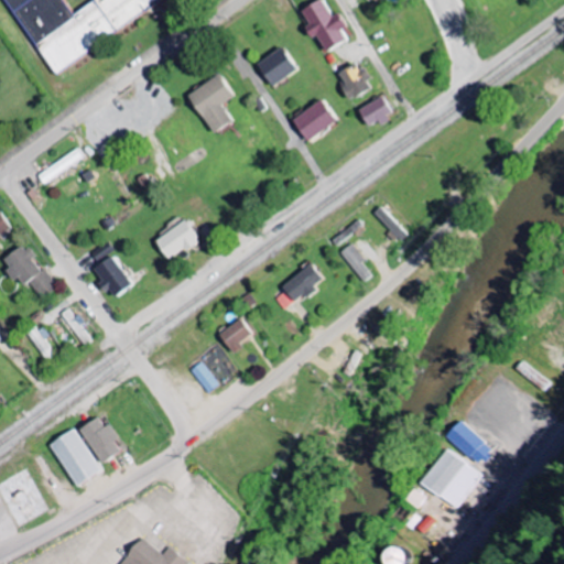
[(0,0),(54,74),(156,0),(90,0),(72,14),(61,0),(0,0)]
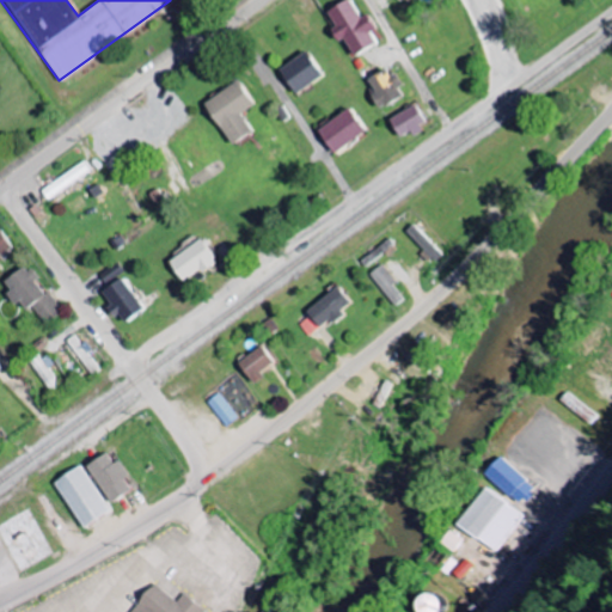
[(378,43),(372,32),(377,29),(368,14),(362,18),(352,0),(348,0),(328,12),(337,26),(332,29),(340,41),(346,38),(355,56),(378,43)]
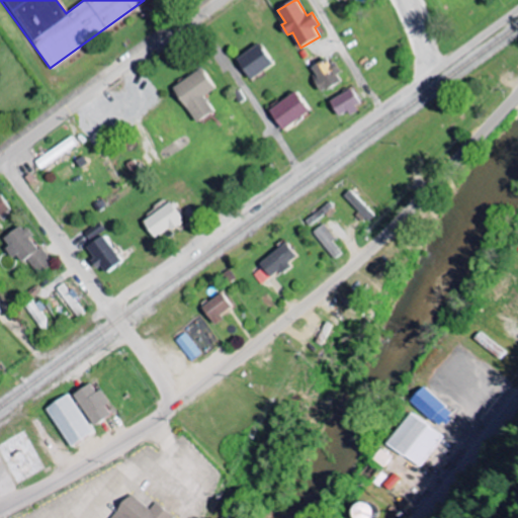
[(273,66),(262,45),(238,58),(249,79),(273,66)]
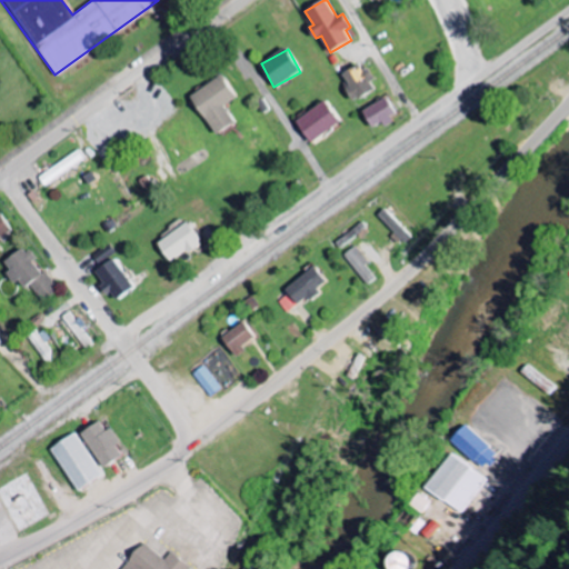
[(378,89),(363,63),(343,73),(350,87),(347,89),(355,101),(378,89)]
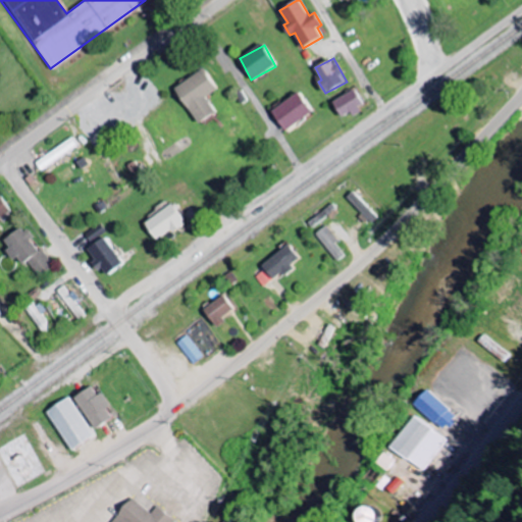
[(215,114),(206,97),(216,91),(205,69),(175,86),(196,124),(215,114)]
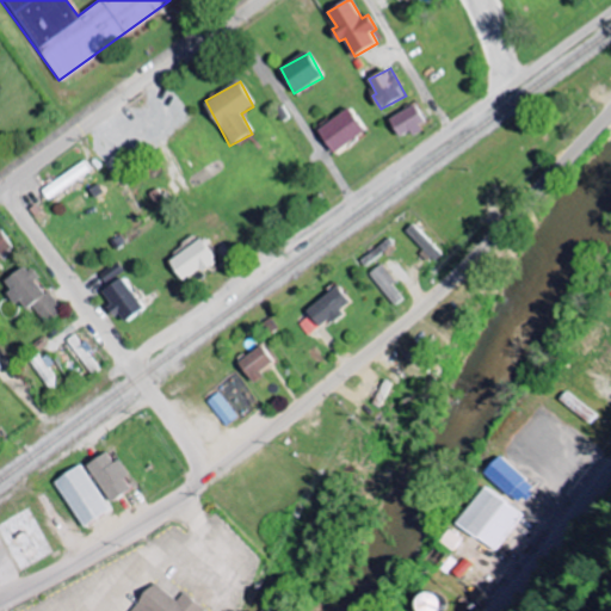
[(414,134),(430,125),(418,104),(392,118),(401,137),(413,131),(414,134)]
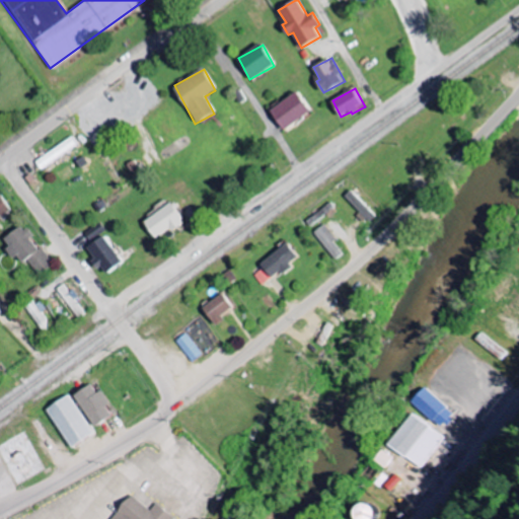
[(285,131),(312,113),(298,91),(271,109),(285,131)]
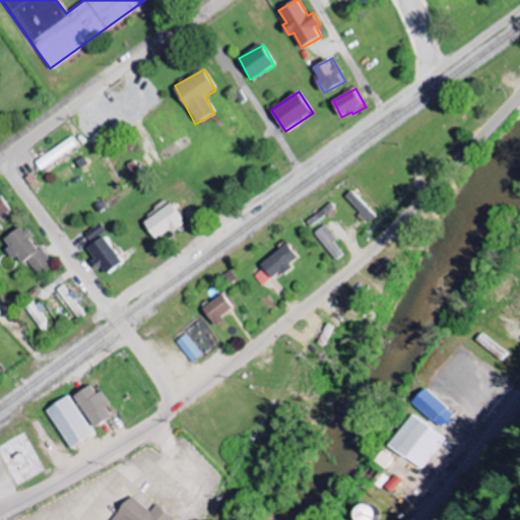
[(76,147),(72,138),(33,159),(38,169),(76,147)]
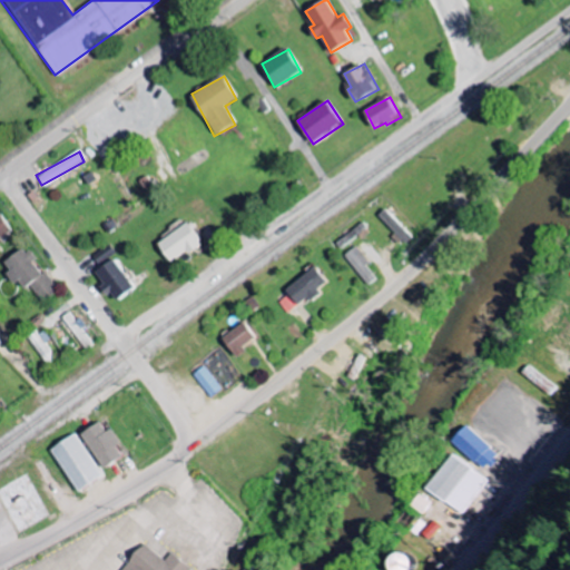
[(414,238),(389,209),(381,215),(397,234),(408,245),(414,238)]
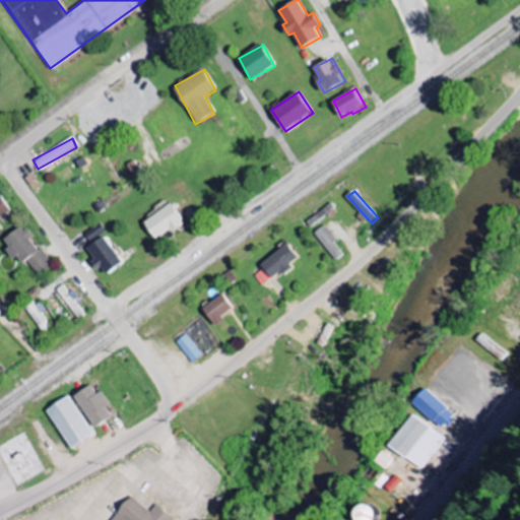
[(0,197),(0,215),(9,210),(0,197)]
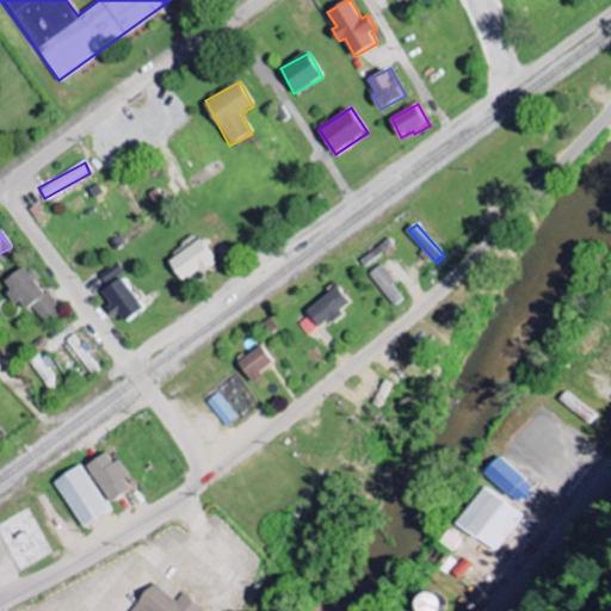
[(185,283),(217,261),(202,239),(170,261),(185,283)]
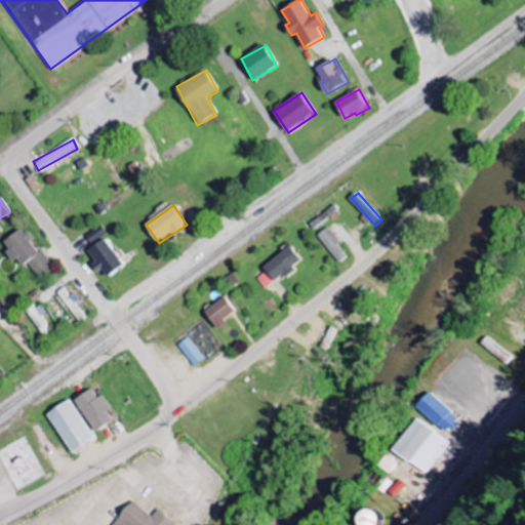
[(107,233),(99,225),(85,237),(92,245),(107,233)]
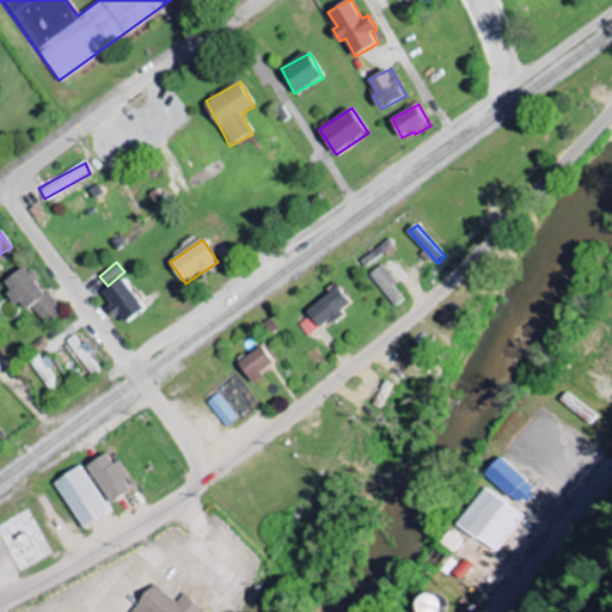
[(398,307),(408,300),(398,287),(401,285),(386,264),(373,274),(398,307)]
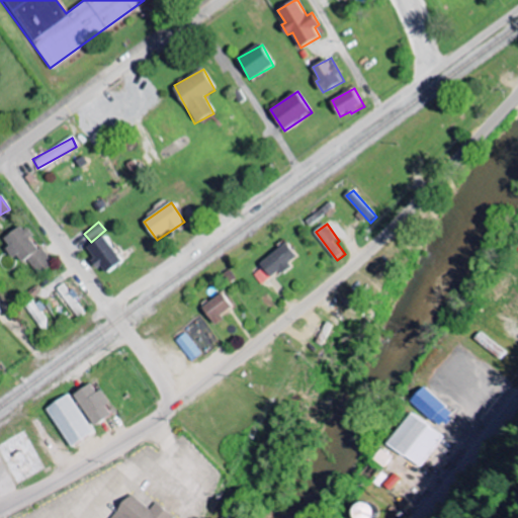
[(38,276),(25,259),(21,262),(16,255),(12,258),(5,249),(8,246),(3,239),(19,227),(22,231),(26,228),(31,236),(27,239),(36,250),(40,248),(53,265),(38,276)]
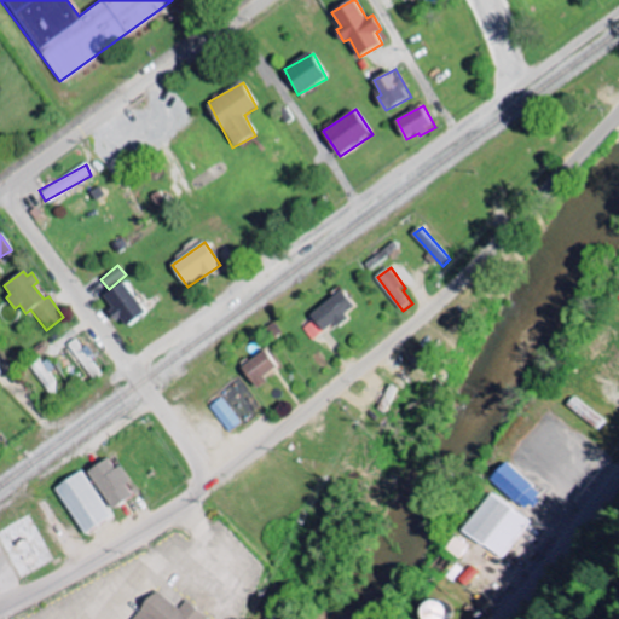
[(122,328),(145,314),(126,282),(104,294),(122,328)]
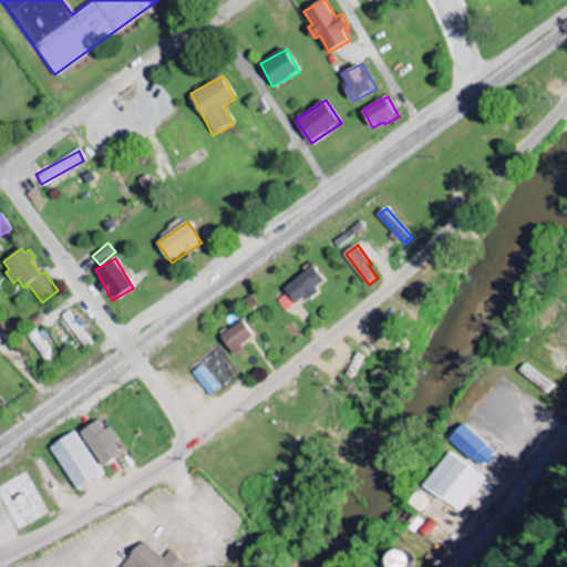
[(327,281),(317,266),(286,288),(290,294),(280,300),(288,311),(309,297),(311,300),(322,292),(319,287),(327,281)]
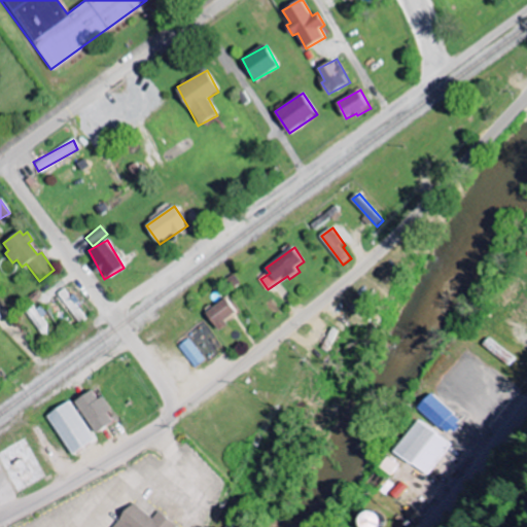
[(58,293),(63,288),(86,319),(80,323),(58,293)]
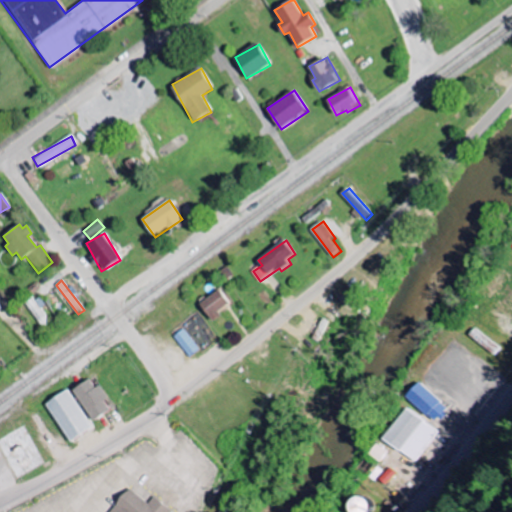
[(34,283),(38,289),(29,295),(25,290),(34,283)]
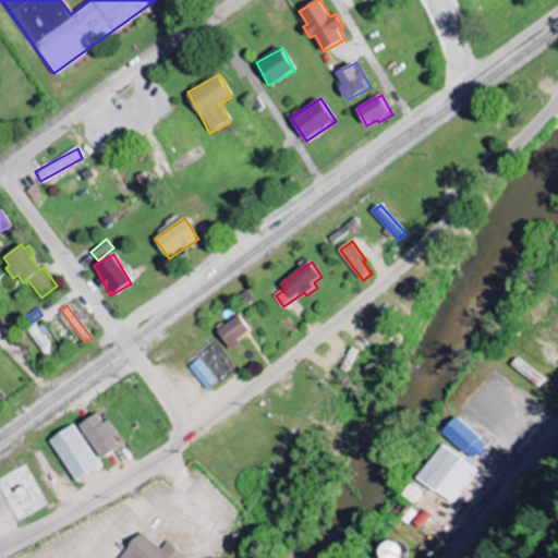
[(232,348),(254,332),(242,316),(220,330),(232,348)]
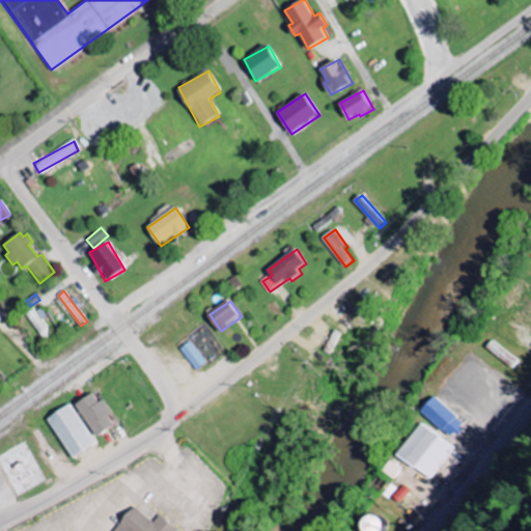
[(32,308),(25,313),(46,342),(53,336),(42,319),(47,316),(40,308),(35,312),(32,308)]
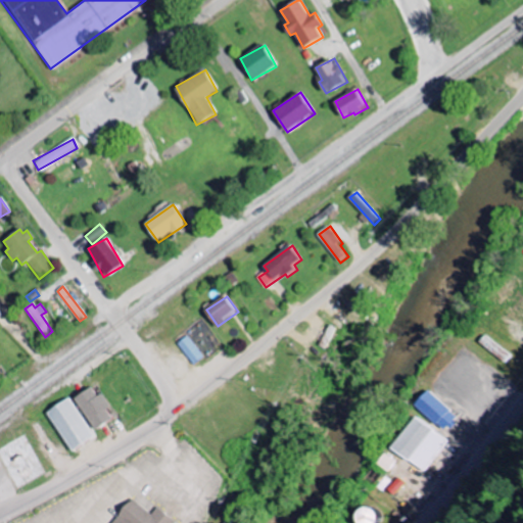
[(179,344),(196,365),(206,357),(189,336),(179,344)]
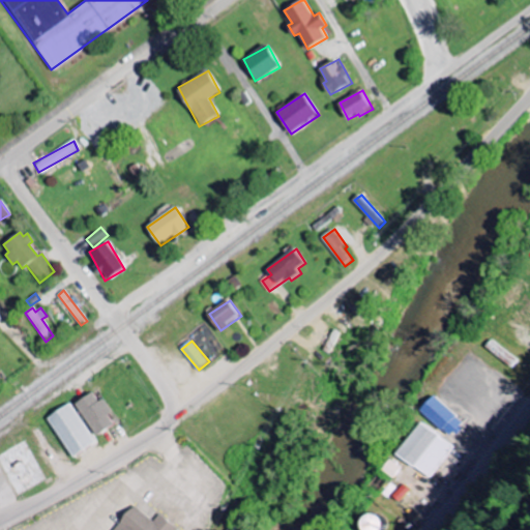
[(98,436),(77,405),(93,392),(99,403),(104,400),(112,411),(109,414),(115,424),(98,436)]
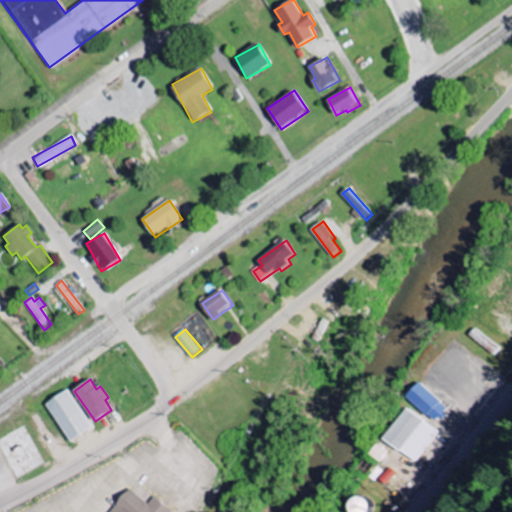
[(407,396),(433,423),(447,409),(420,382),(407,396)]
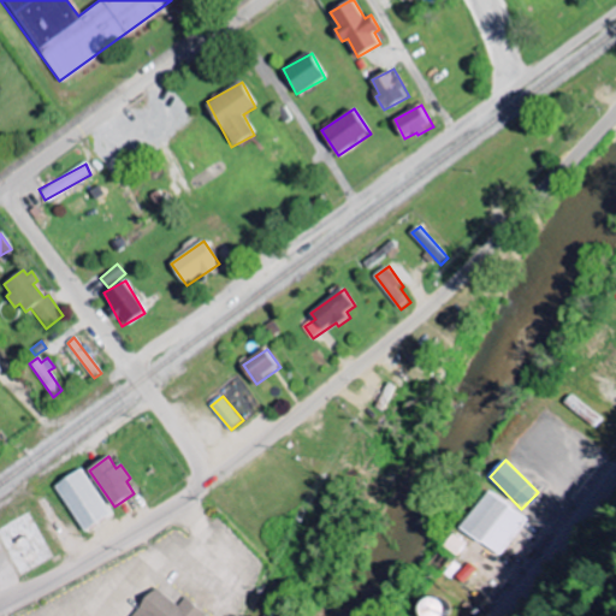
[(87,533),(113,514),(82,469),(55,487),(87,533)]
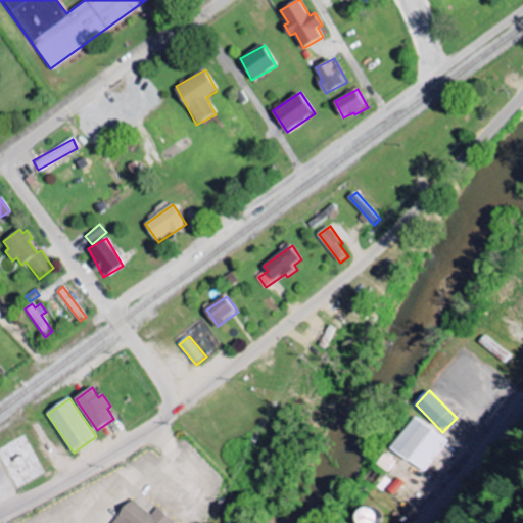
[(422,472),(446,440),(416,417),(391,448),(422,472)]
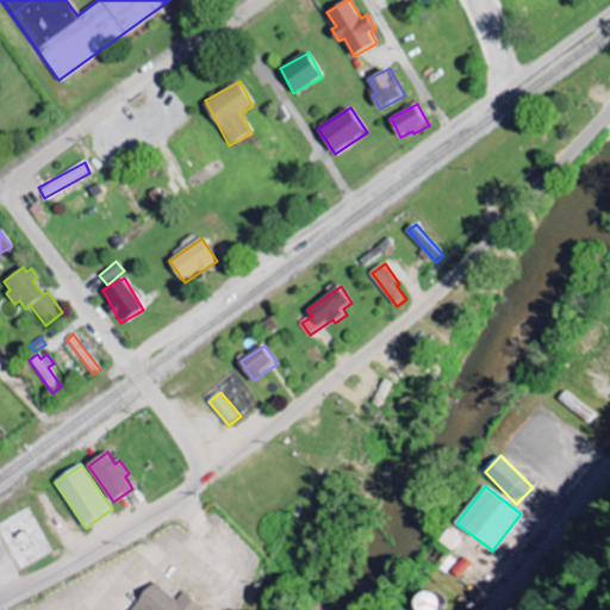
[(134,609),(138,605),(159,582),(181,601),(188,592),(210,609),(209,609),(134,609)]
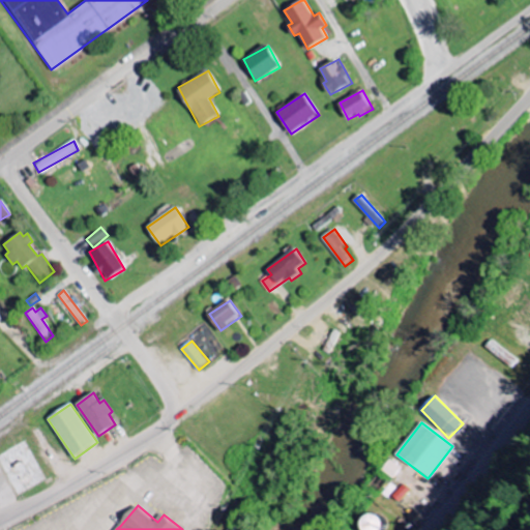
[(360,527),(364,529),(378,529),(385,523),(373,512),(360,527)]
